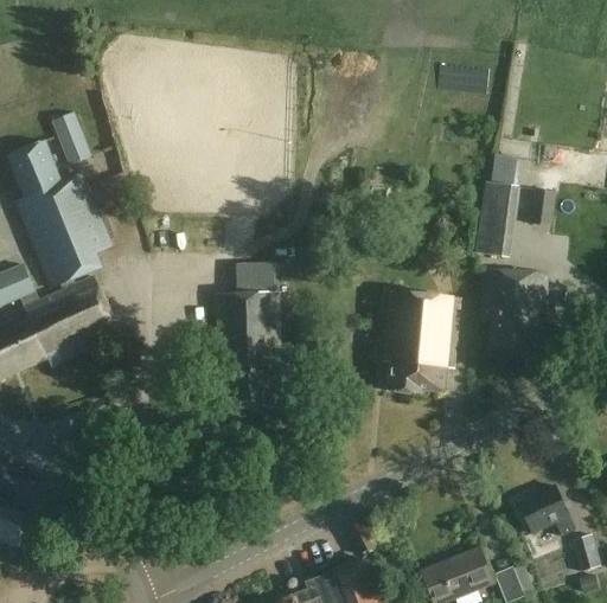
[(91,155),(74,110),(52,120),(70,164),(91,155)]
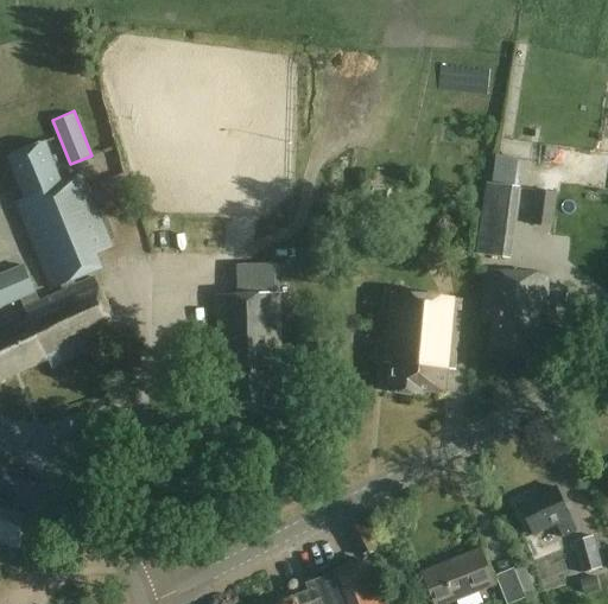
[(62,180),(44,139),(8,154),(26,197),(17,201),(52,287),(97,268),(92,254),(111,246),(80,173),(62,180)]
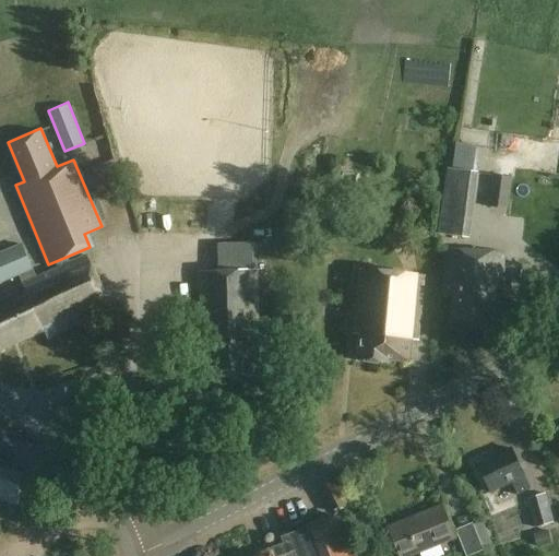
[(478,143),(455,141),(452,167),(447,166),(439,233),(473,236),(482,169),(476,168),(478,143)]
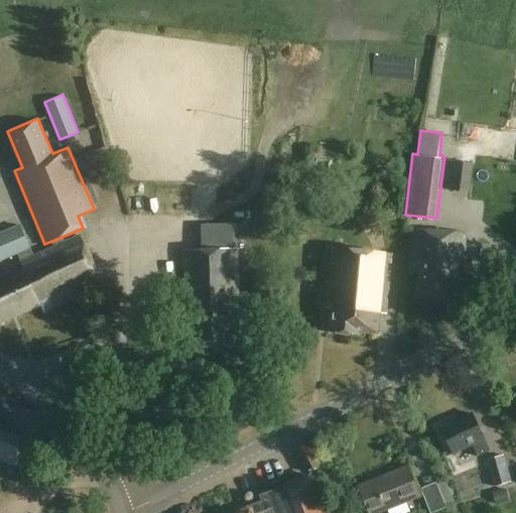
[(479,160),(457,157),(452,191),(474,195),(479,160)]
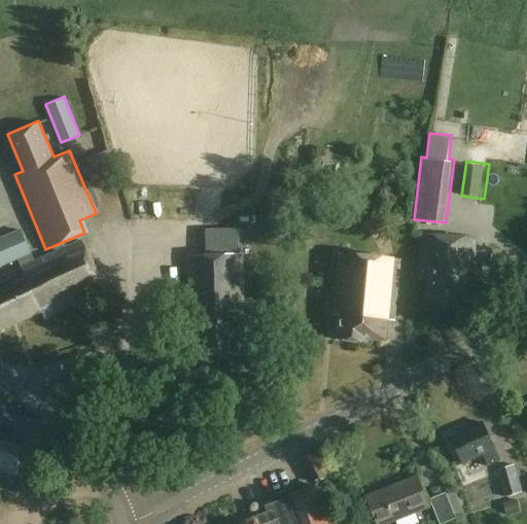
[(237,252),(236,226),(204,228),(205,253),(186,254),(189,340),(205,339),(206,354),(246,353),(242,252),(237,252)]
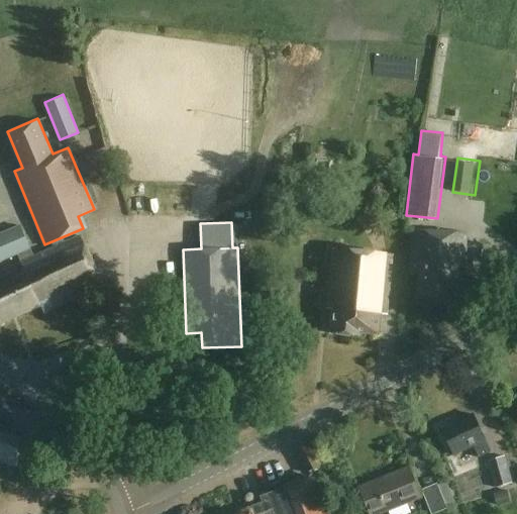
[(34,254),(20,224),(0,232),(0,260),(17,252),(23,268),(0,278),(0,320),(40,303),(44,311),(103,285),(80,234),(34,254)]
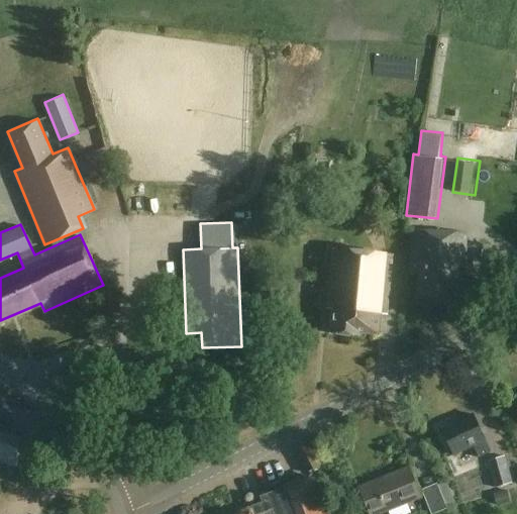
[(467,230),(414,229),(413,269),(419,270),(418,295),(457,296),(459,258),(466,258),(467,230)]
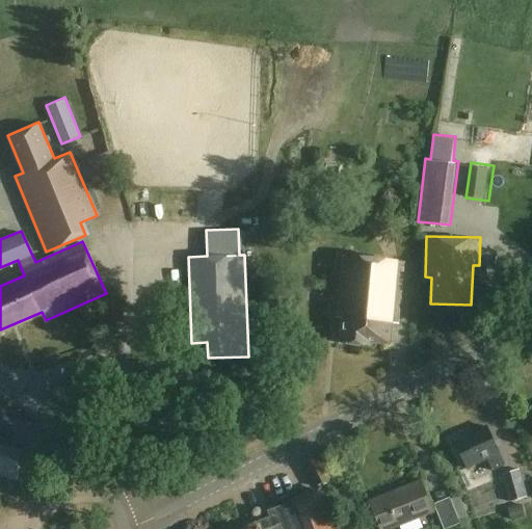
[(398,322),(404,261),(342,255),(336,316),(343,317),(340,342),(370,345),(371,341),(390,342),(392,321),(398,322)]
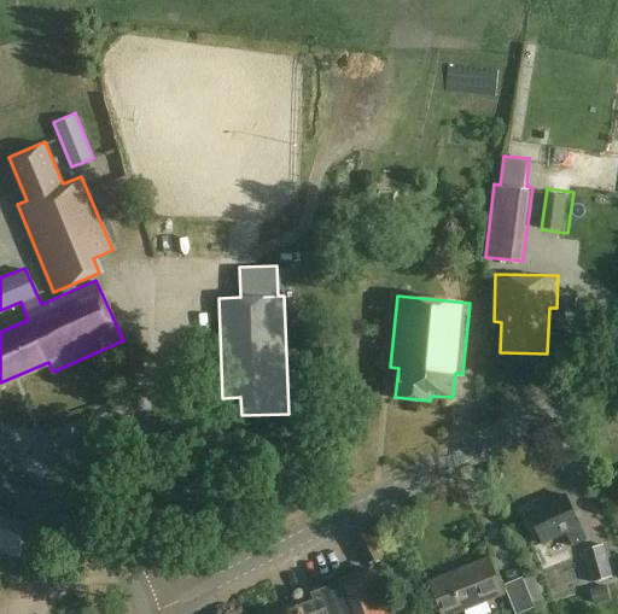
[(579,522),(566,492),(528,512),(542,541),(565,530),(572,544),(584,537),(577,524),(579,522)]
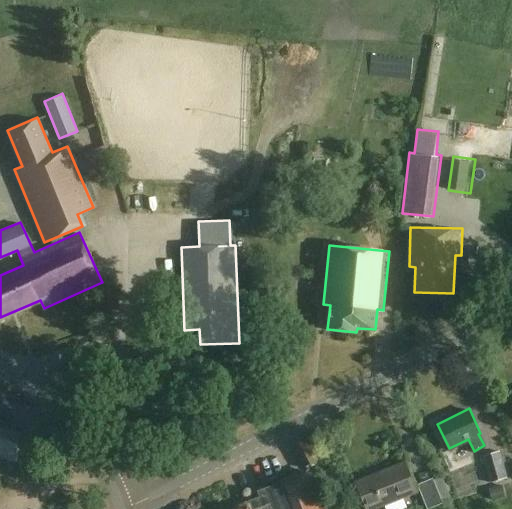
[(501,436),(511,436),(511,418),(503,417),(501,436)]
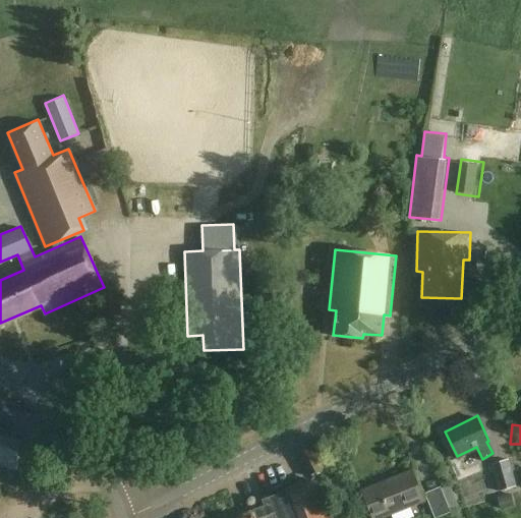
[(0,462),(17,468),(26,439),(0,429),(0,462)]
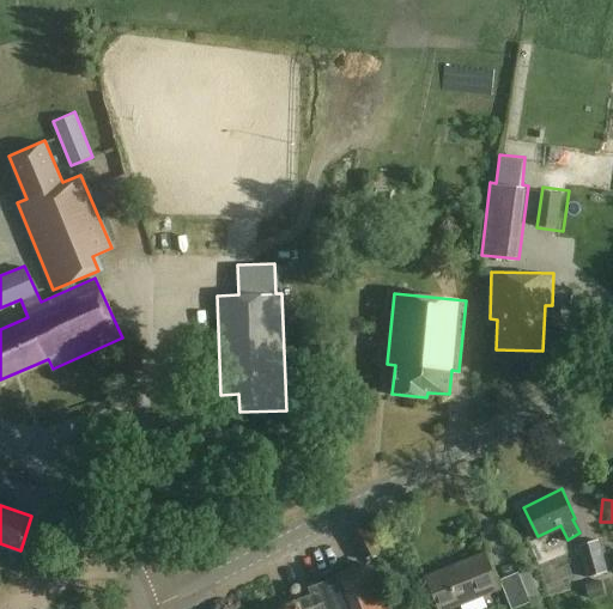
[(359,530),(363,555),(378,554),(375,528),(359,530)]
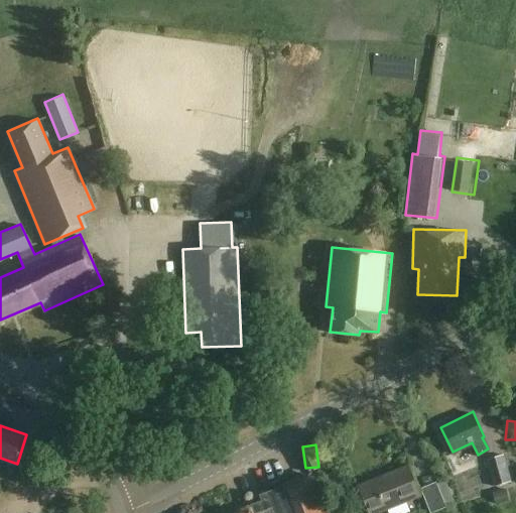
[(512,479),(504,453),(487,458),(494,485),(512,479)]
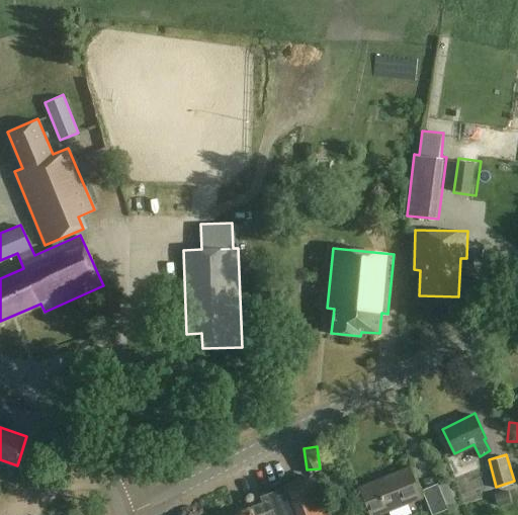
[(373,514),(421,496),(409,467),(360,487),(371,514),(373,514)]
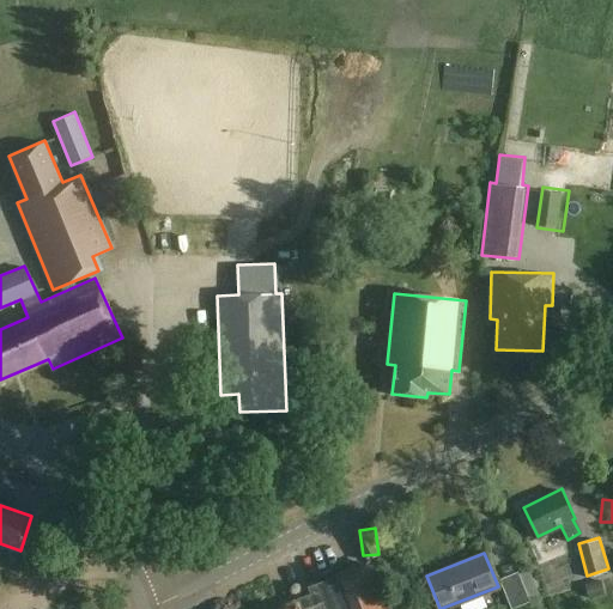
[(390,608),(371,558),(341,570),(344,574),(310,586),(313,594),(293,601),(295,606),(284,608),(390,608)]
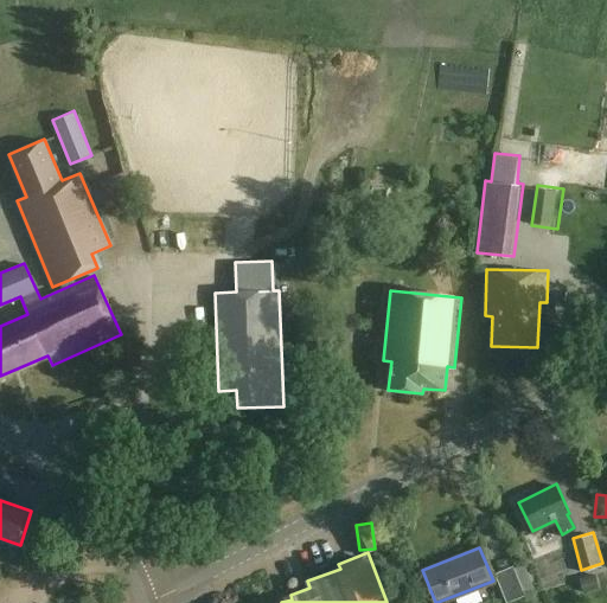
[(506,600),(524,594),(513,565),(496,572),(506,600)]
